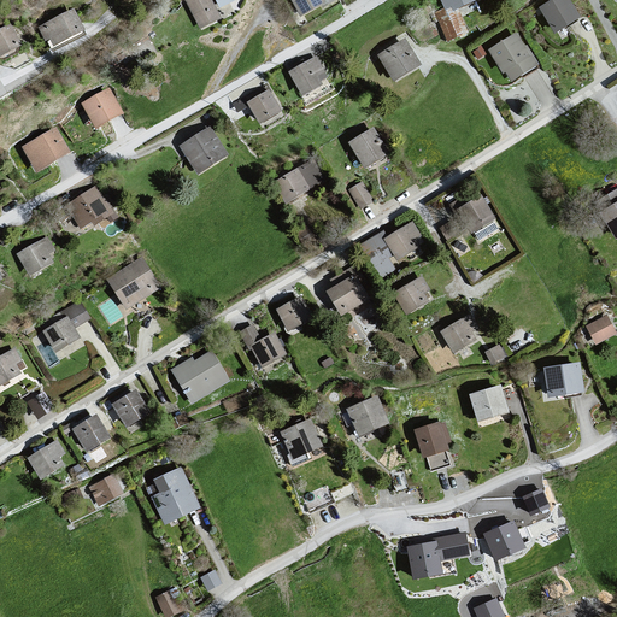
[(211,0),(195,0),(186,5),(205,36),(224,27),(211,0)]
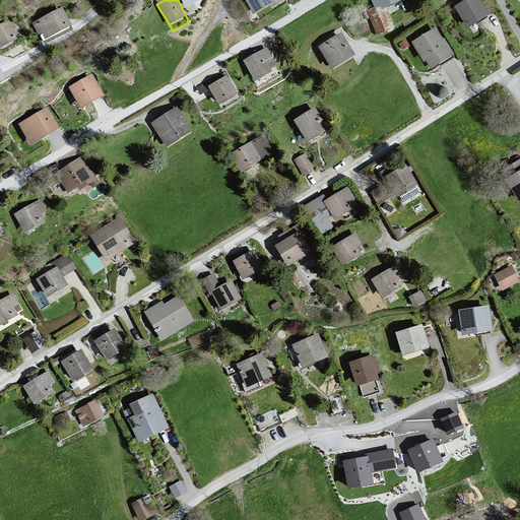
[(275,0),(245,0),(258,17),(279,6),(275,0)]
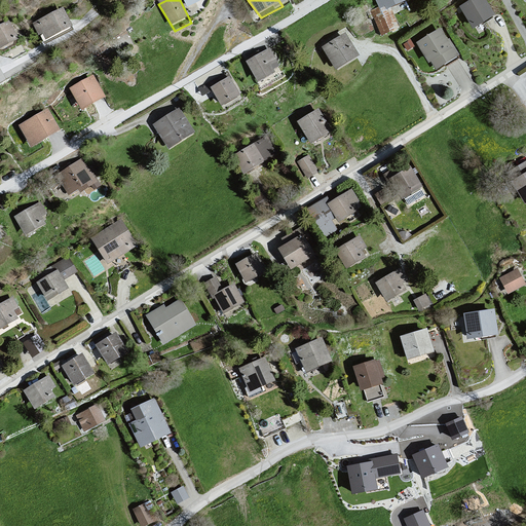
[(377,0),(383,9),(388,8),(393,11),(413,0),(377,0)]
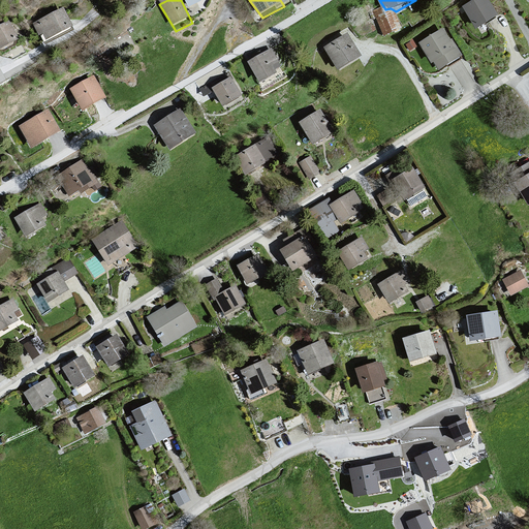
[(491,0),(480,0),(464,9),(480,31),(503,18),(491,0)]
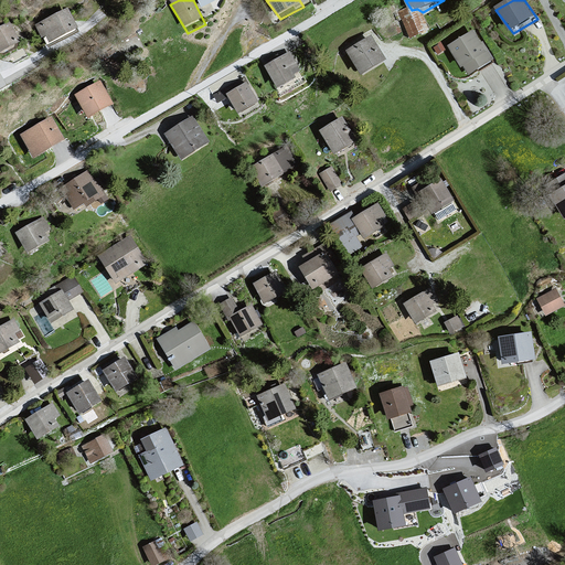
[(72,14),(42,28),(55,51),(88,35),(72,14)]
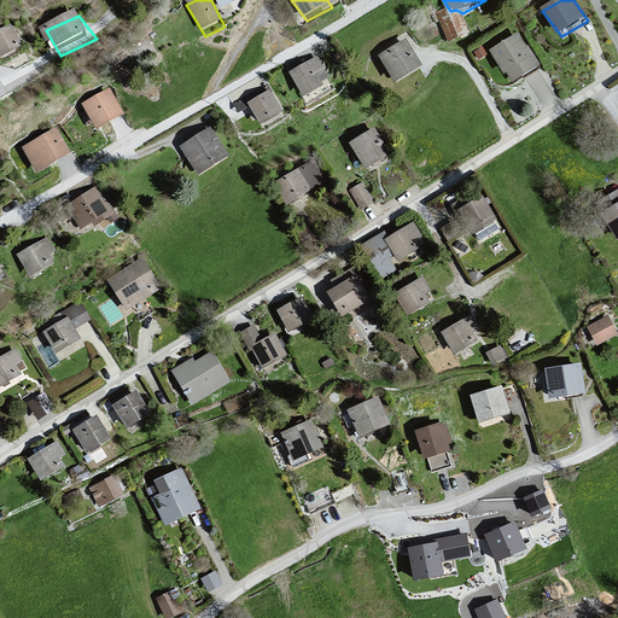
[(12,29),(0,34),(0,52),(7,62),(29,51),(12,29)]
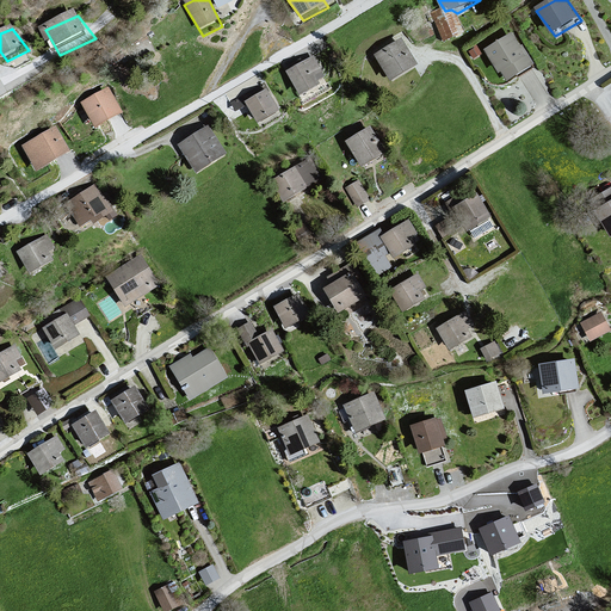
[(513,36),(487,53),(510,82),(535,66),(513,36)]
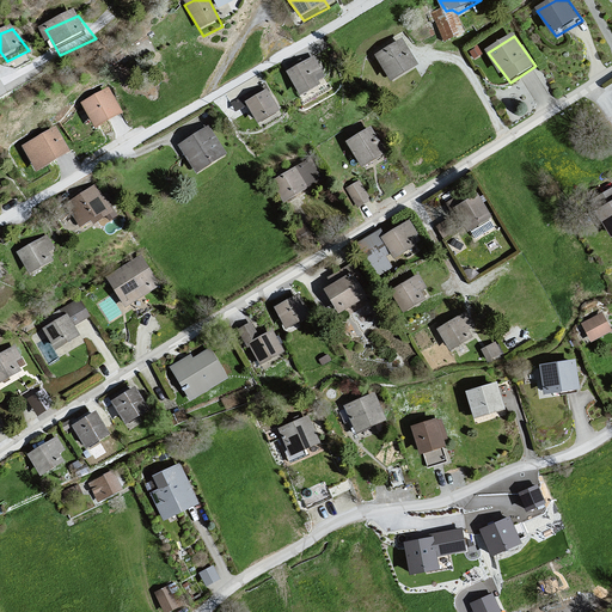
[(405,42),(377,59),(392,83),(421,66),(405,42)]
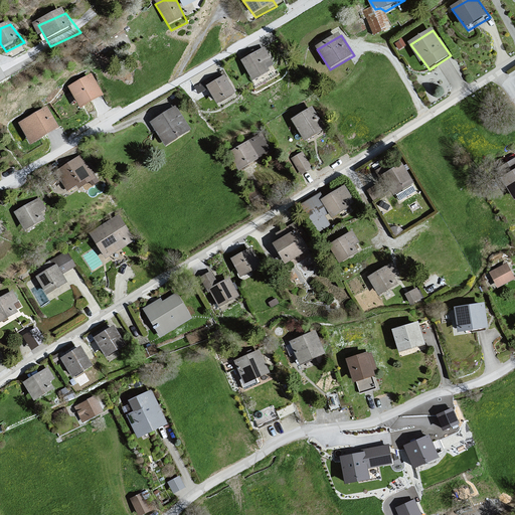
[(269,50),(244,63),(260,83),(275,74),(273,69),(279,65),(269,50)]
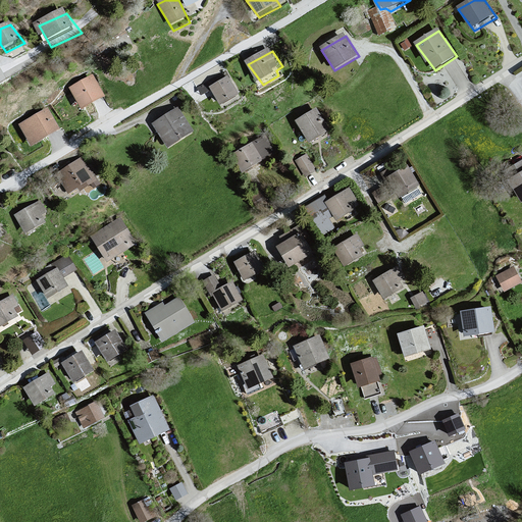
[(96,79),(72,91),(86,111),(108,100),(96,79)]
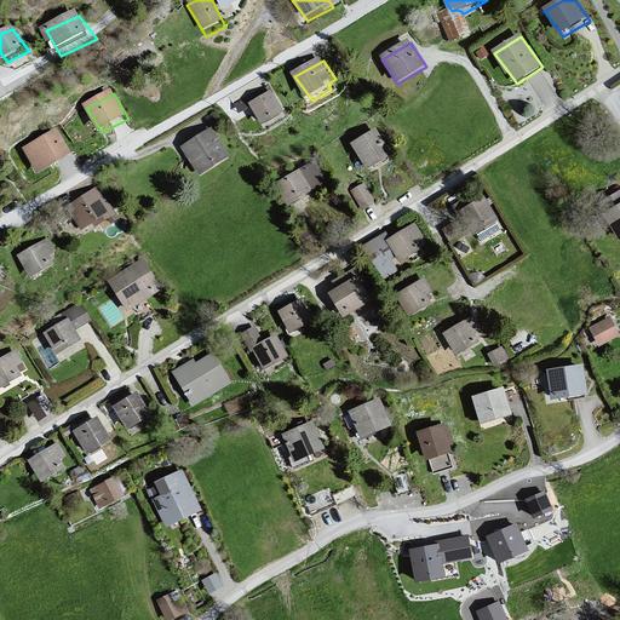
[(275,93),(253,107),(268,132),(288,119),(275,93)]
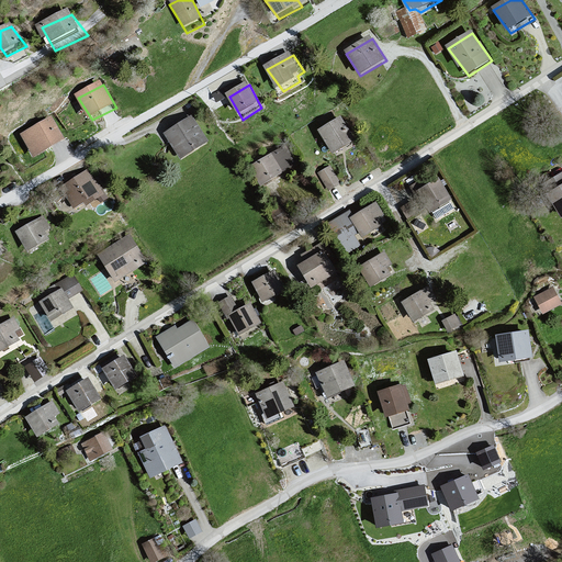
[(195,119),(166,136),(186,164),(213,146),(195,119)]
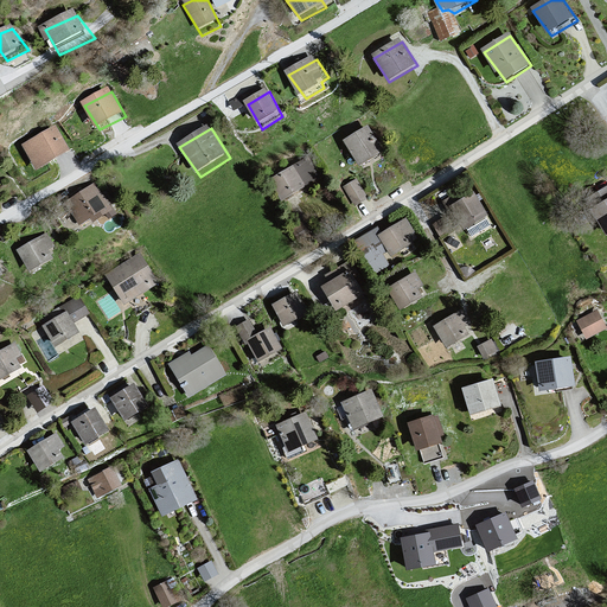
[(371,128),(345,142),(362,170),(389,157),(371,128)]
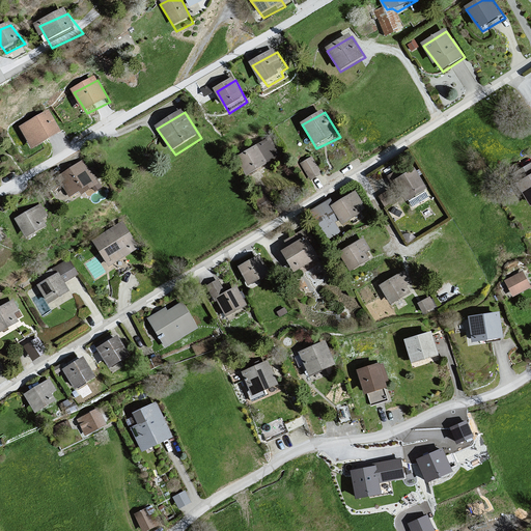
[(53,113),(22,129),(35,151),(64,135),(53,113)]
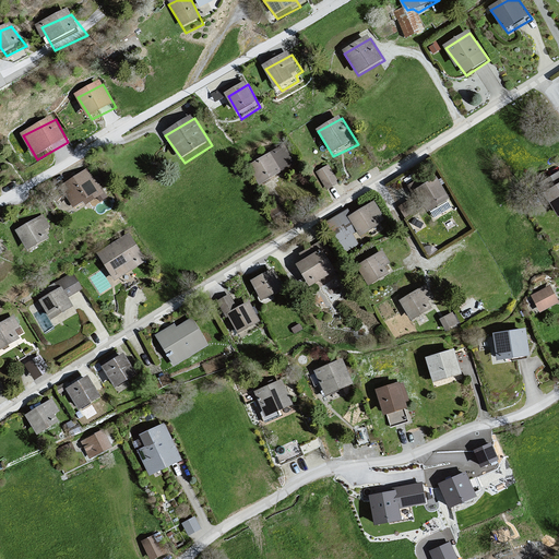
[(288,145),(250,170),(263,191),(298,165),(288,145)]
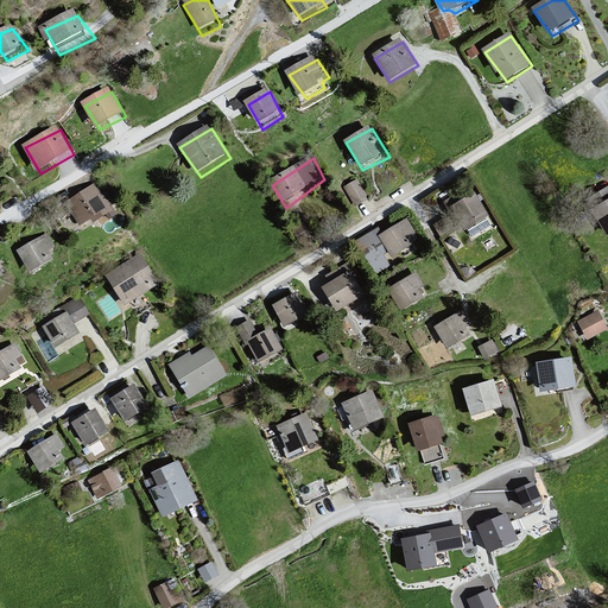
[(353,203),(367,197),(359,178),(344,184),(353,203)]
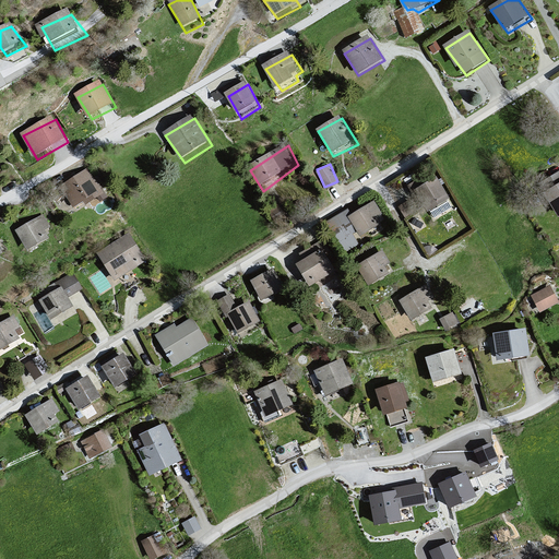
[(90,170),(62,192),(76,210),(94,209),(109,198),(90,170)]
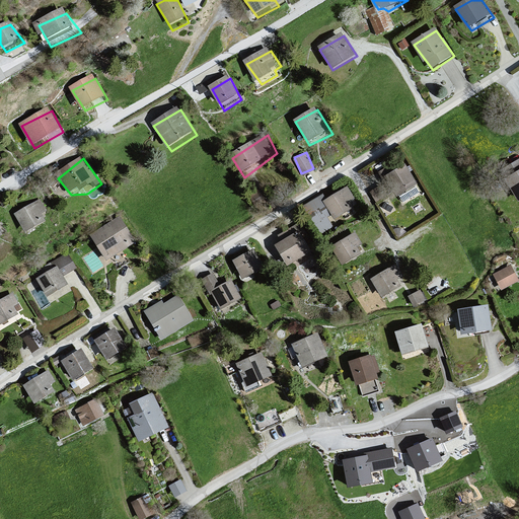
[(417,182),(401,158),(378,172),(384,182),(369,192),(376,203),(392,192),(396,198),(398,197),(403,204),(421,193),(416,184),(417,182)]
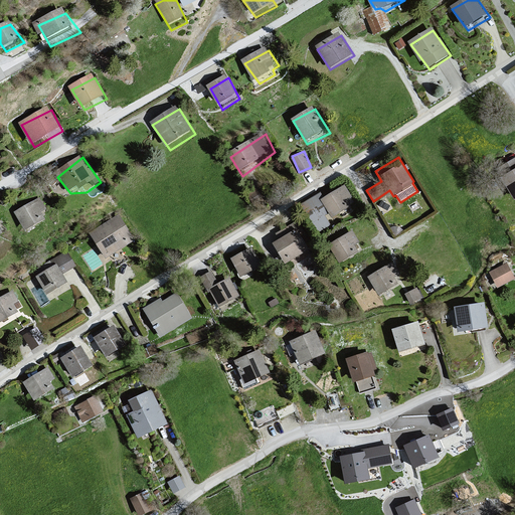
[(514,174),(504,179),(514,198),(514,174)]
